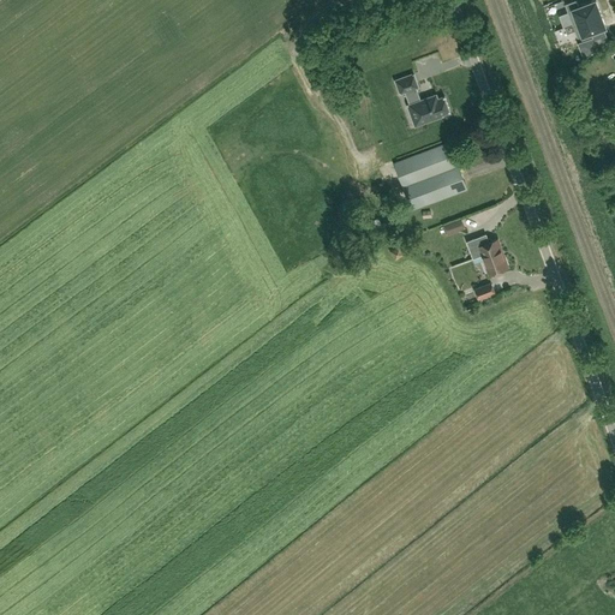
[(573,0),(567,3),(575,23),(601,13),(595,0),(581,5),(579,0),(573,0)]
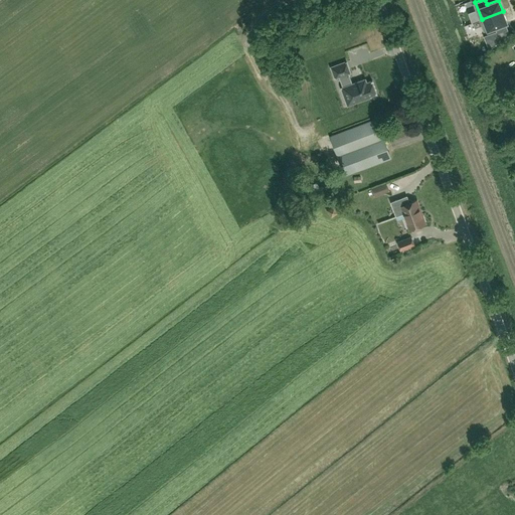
[(503,11),(482,19),(488,36),(497,32),(495,27),(507,22),(503,11)]
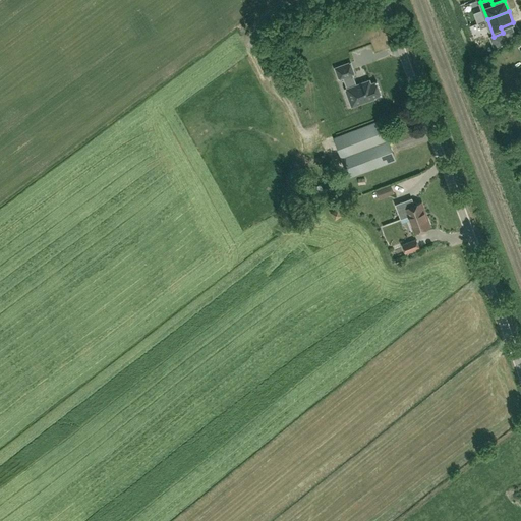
[(344,52),(342,43),(327,47),(329,56),(344,52)]
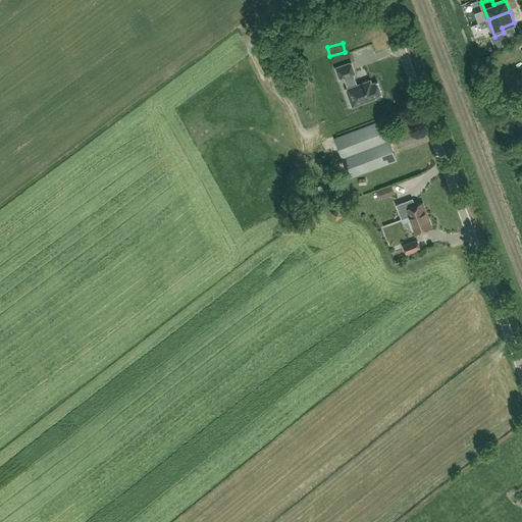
[(348,89),(350,96),(356,94),(360,104),(375,98),(375,97),(382,94),(377,82),(372,84),(370,80),(358,85),(354,73),(355,72),(351,62),(335,67),(340,79),(344,77),(348,89)]
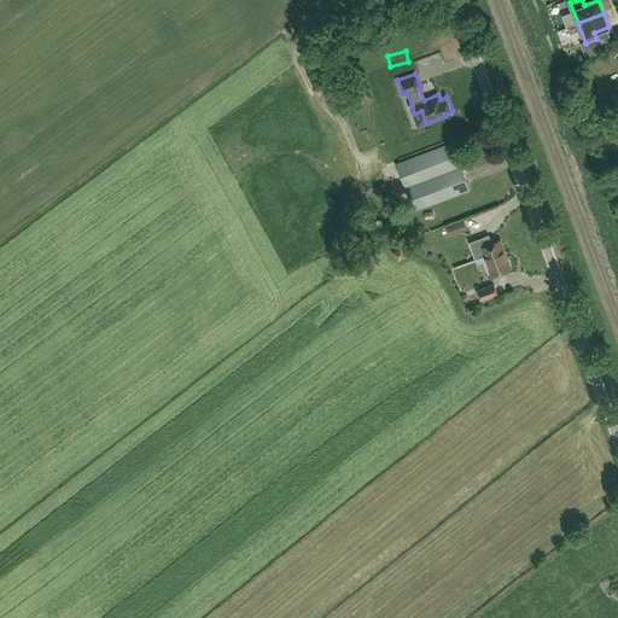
[(414,211),(470,190),(453,143),(396,164),(414,211)]
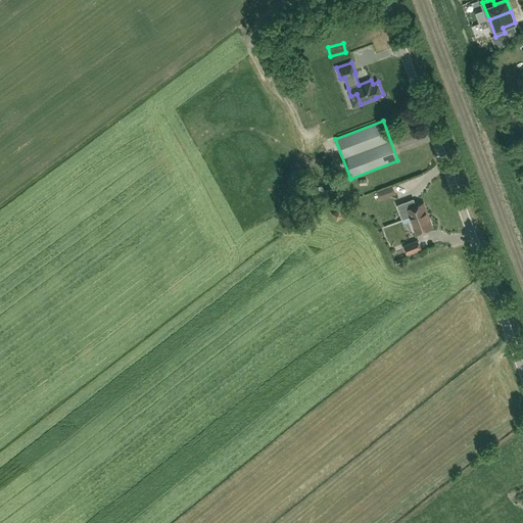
[(395,193),(392,185),(377,191),(380,199),(395,193)]
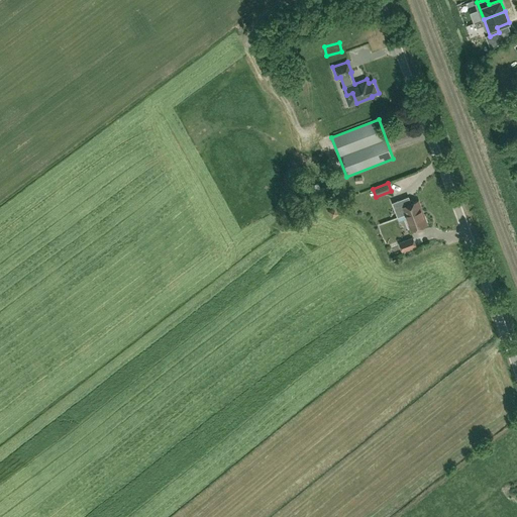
[(410,203),(408,197),(392,203),(397,218),(405,215),(411,230),(428,224),(419,199),(410,203)]
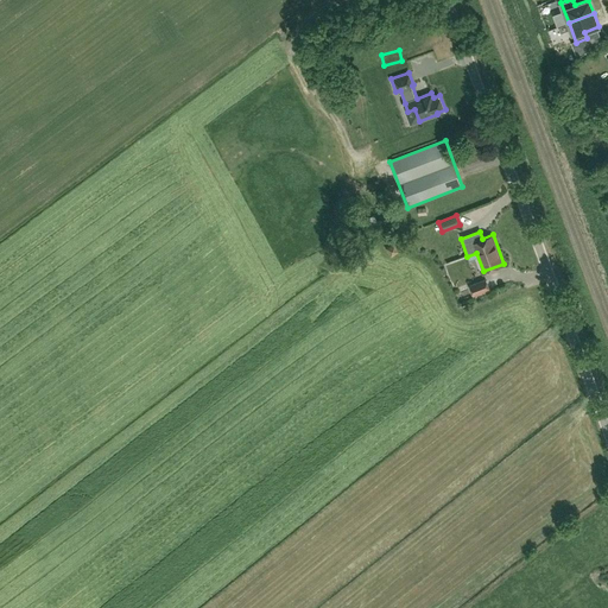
[(473,296),(489,290),(486,279),(468,285),(473,296)]
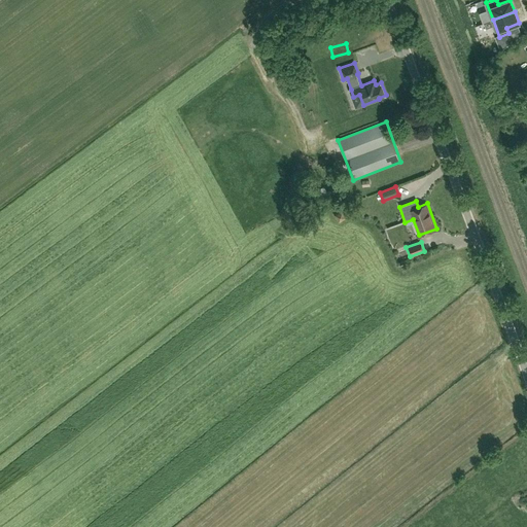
All buildings are outlined.
